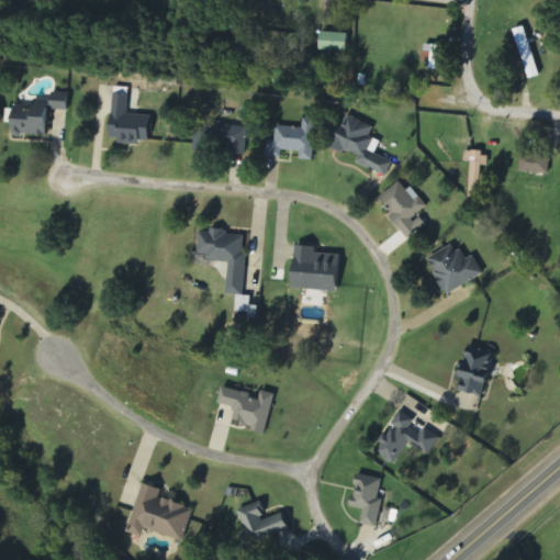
[(536,75),(525,25),(515,28),(525,77),(536,75)]
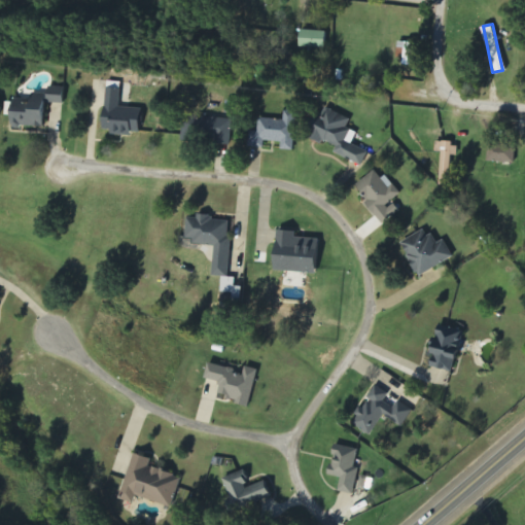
[(299,45),(325,47),(325,30),(299,29),(299,45)]
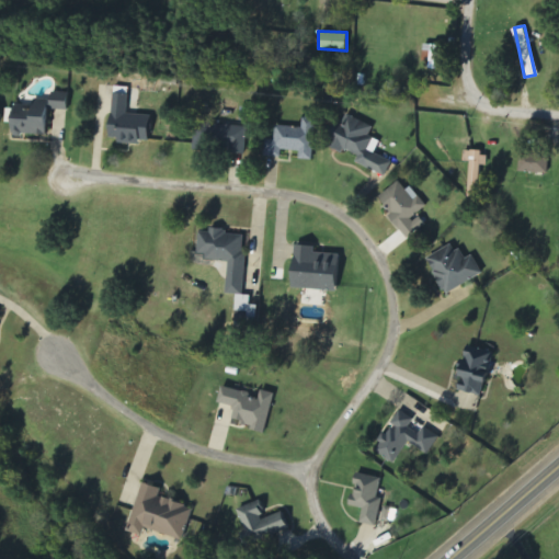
[(440,68),(441,44),(422,43),(421,58),(426,58),(426,68),(440,68)]
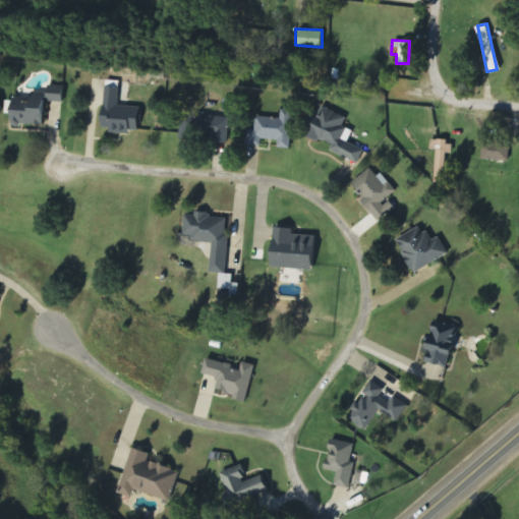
[(116,105),(117,83),(102,82),(101,127),(107,127),(107,130),(137,131),(138,106),(116,105)]
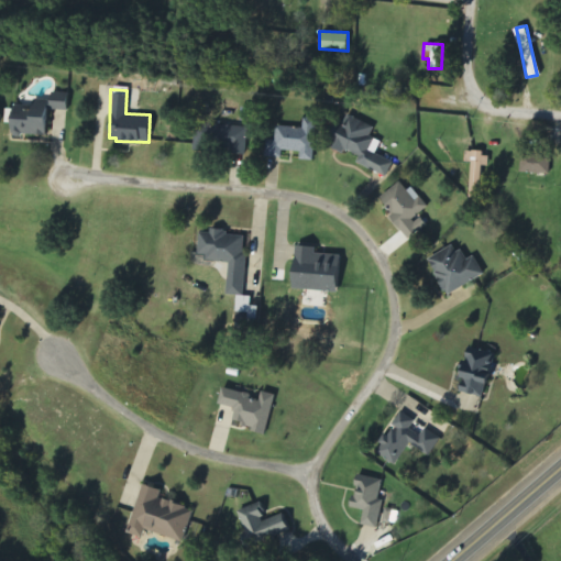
[(65,109),(66,91),(48,91),(48,109),(65,109)]
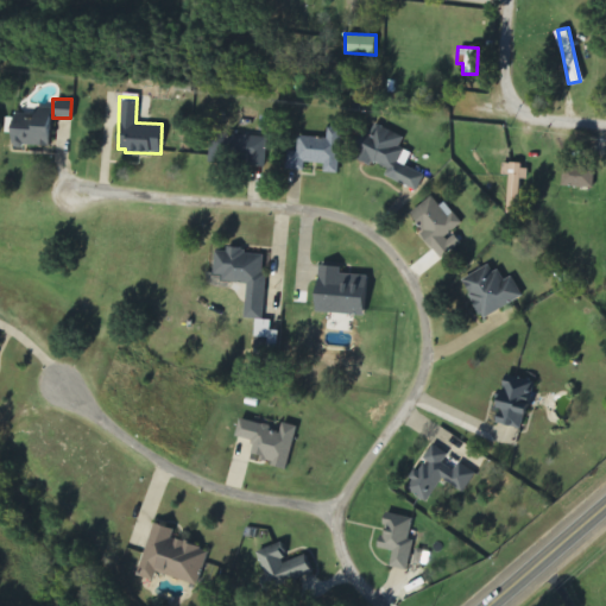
[(48,146),(50,107),(33,107),(33,115),(11,114),(10,144),(48,146)]
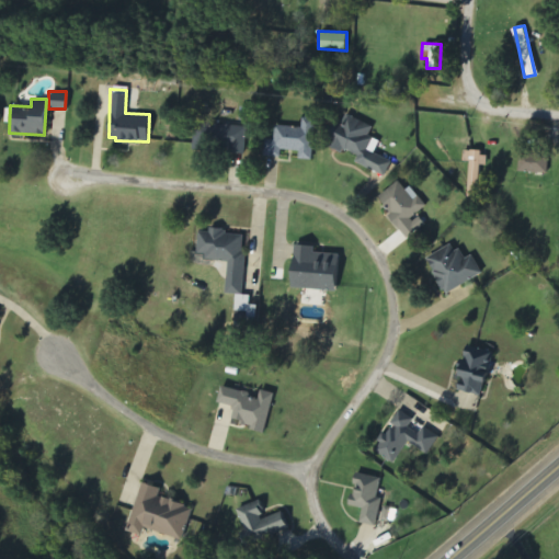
[(384,174),(390,160),(373,152),(378,139),(367,135),(372,125),(344,114),(341,122),(335,120),(326,144),(356,156),(354,162),(384,174)]
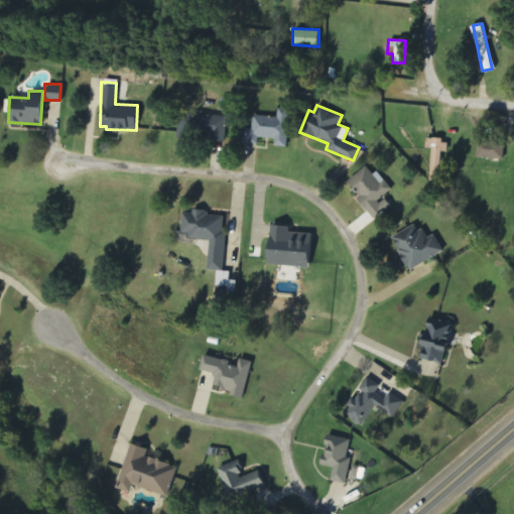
[(252,114),(251,127),(243,127),(242,142),(256,143),(257,137),(273,138),(273,145),(286,146),(288,108),(277,107),(276,116),(252,114)]
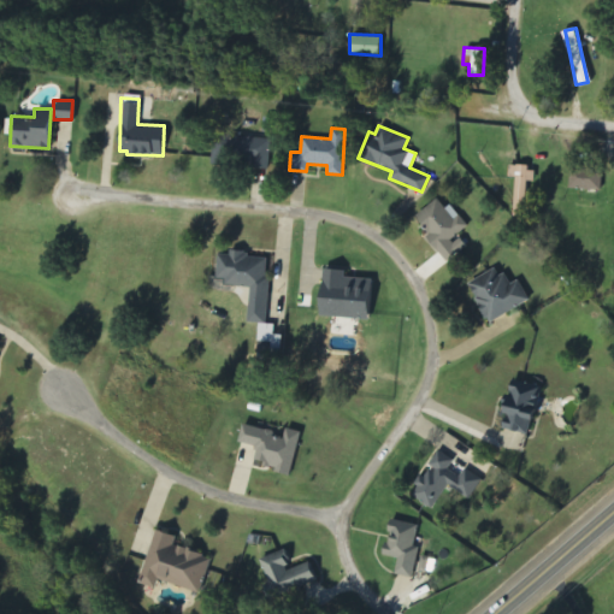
[(269,164),(270,137),(228,136),(226,163),(269,164)]
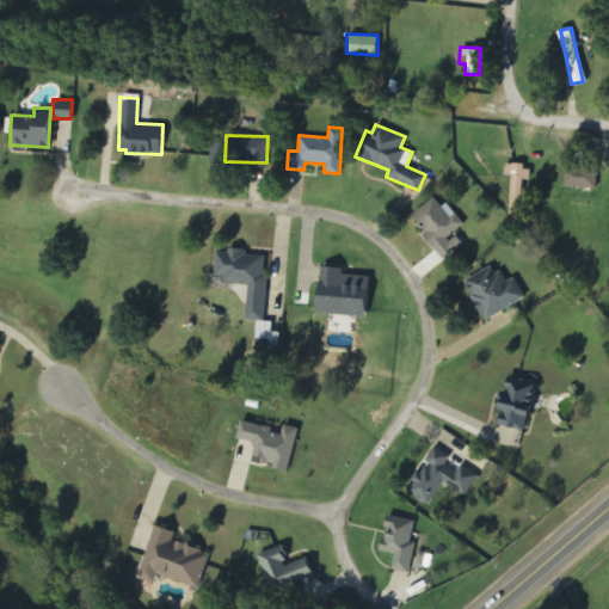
[(510,174),(509,213),(521,214),(522,179),(529,179),(529,165),(504,164),(503,174),(510,174)]
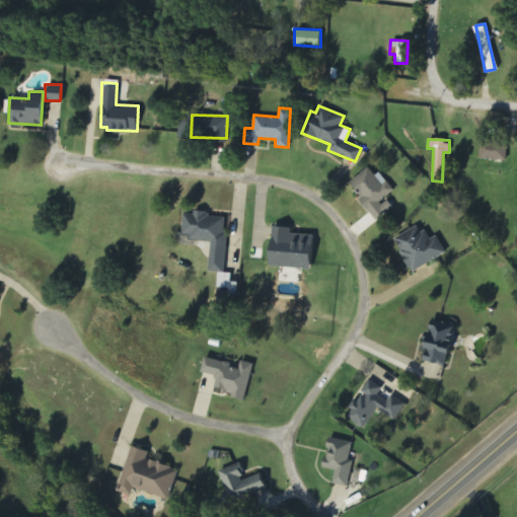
[(505,159),(506,142),(478,141),(478,158),(505,159)]
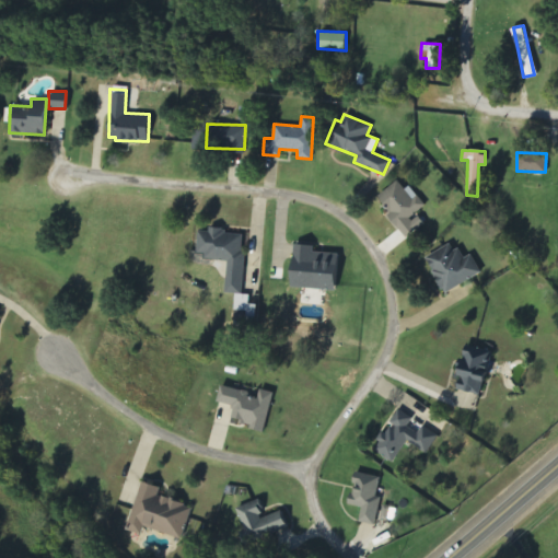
[(425,204),(407,184),(403,187),(395,179),(375,197),(388,211),(384,214),(405,237),(422,222),(415,212),(425,204)]
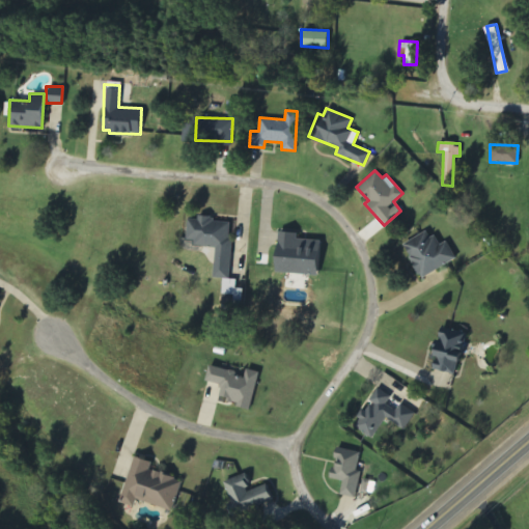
[(230,221),(212,221),(213,216),(196,215),(195,218),(186,218),(185,243),(214,245),(213,277),(222,278),(221,294),(232,294),(231,305),(241,305),(241,288),(234,287),(234,278),(228,278),(230,221)]
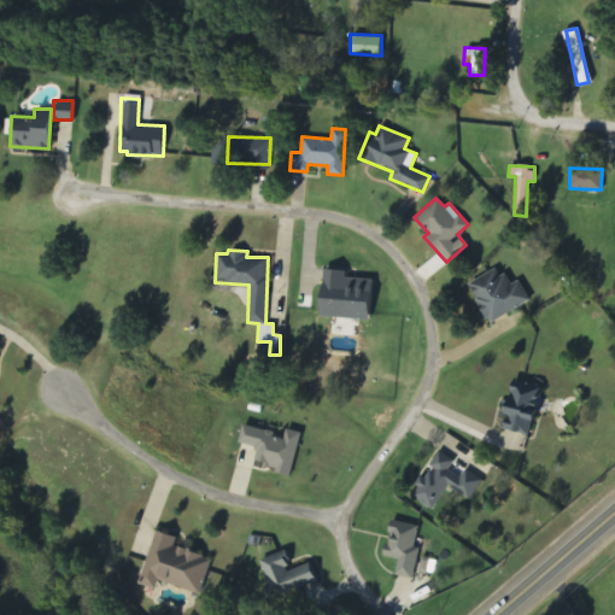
[(487,323),(529,299),(517,279),(508,285),(497,265),(466,283),(487,323)]
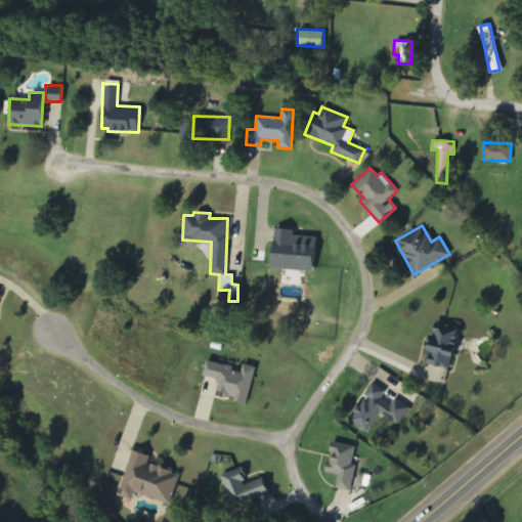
[(311,270),(312,236),(292,234),(292,229),(271,228),(269,268),(311,270)]
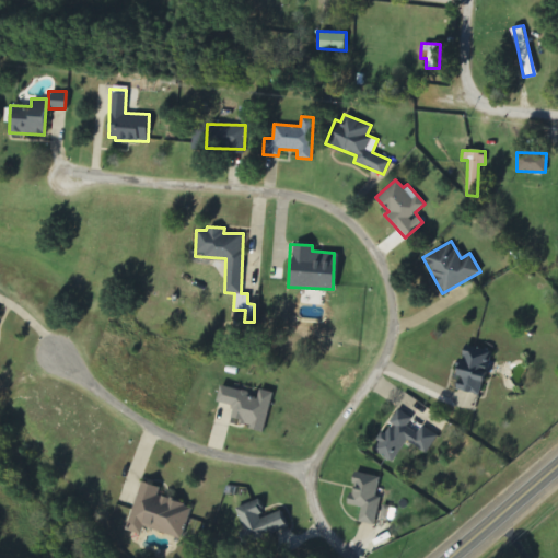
[(479,394),(489,349),(462,344),(452,388),(479,394)]
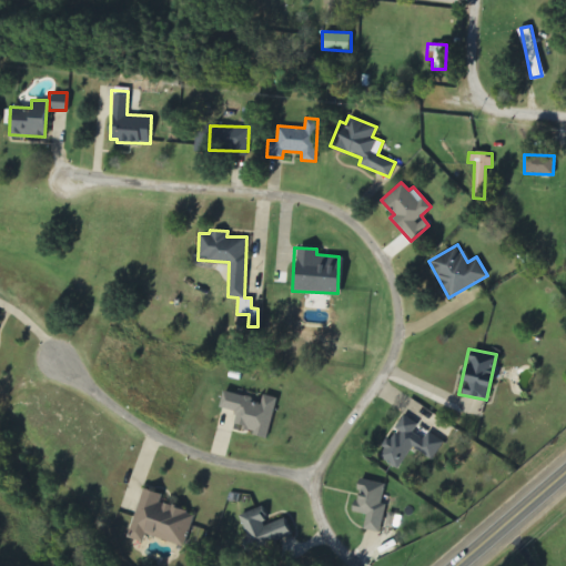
[(219,407),(235,411),(232,428),(269,435),(275,397),(261,395),(261,398),(222,392),(219,407)]
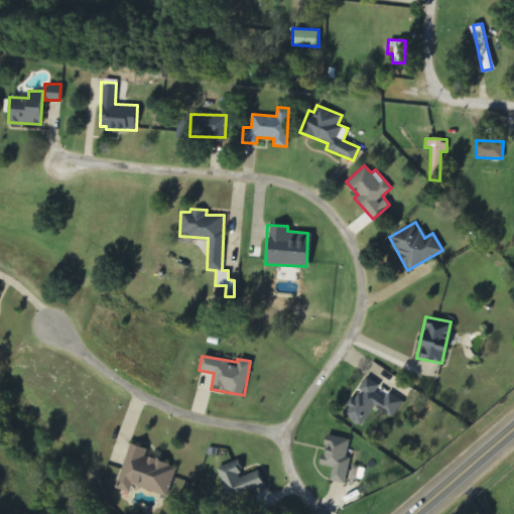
[(373,405),(392,417),(402,399),(387,391),(384,396),(374,391),(379,384),(365,376),(343,414),(362,425),(373,405)]
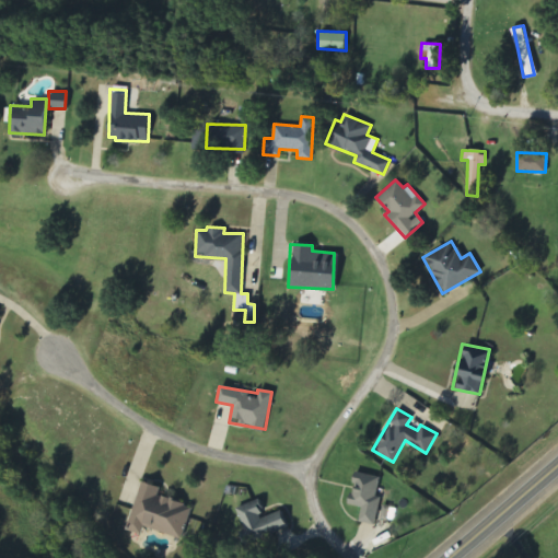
[(373,524),(379,496),(374,496),(379,477),(353,471),(346,503),(360,507),(357,521),(373,524)]
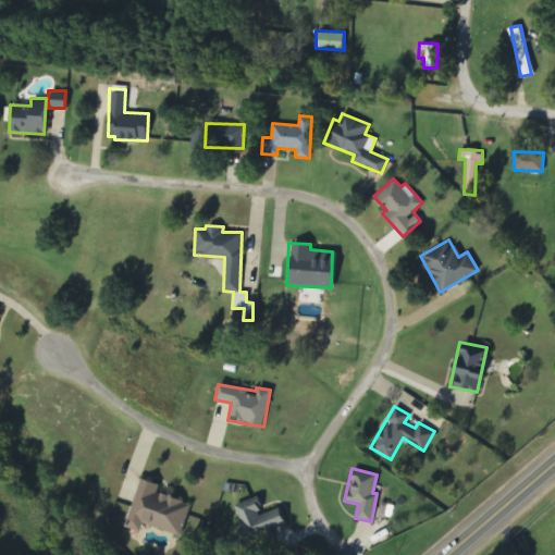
[(180,533),(188,502),(156,493),(159,483),(138,478),(125,527),(139,531),(142,523),(180,533)]
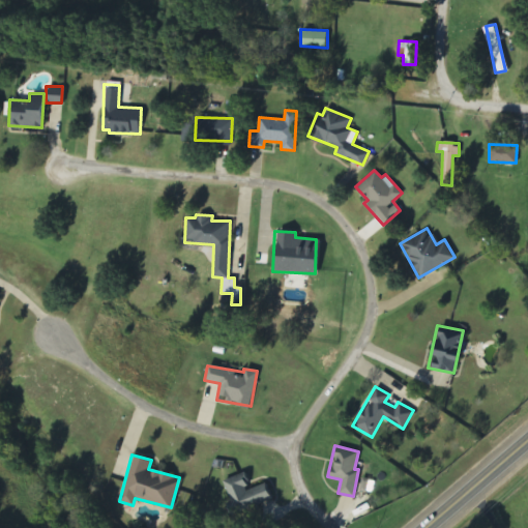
[(221,480),(233,512),(271,498),(265,481),(248,489),(242,472),(221,480)]
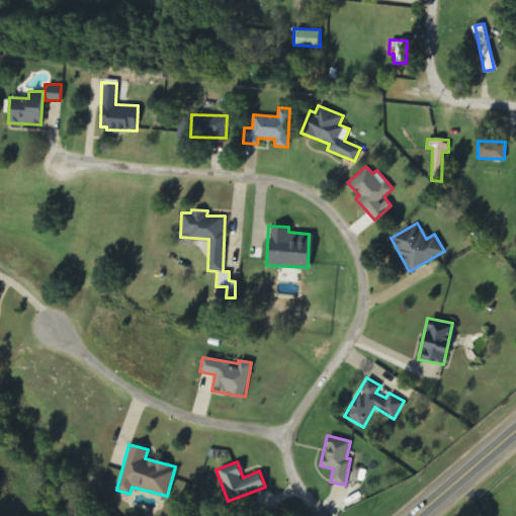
All buildings are outlined.
